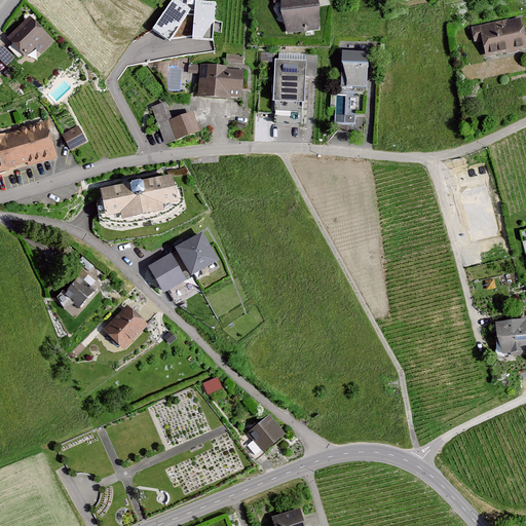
[(191,9),(177,0),(171,0),(152,29),(170,41),(191,9)]
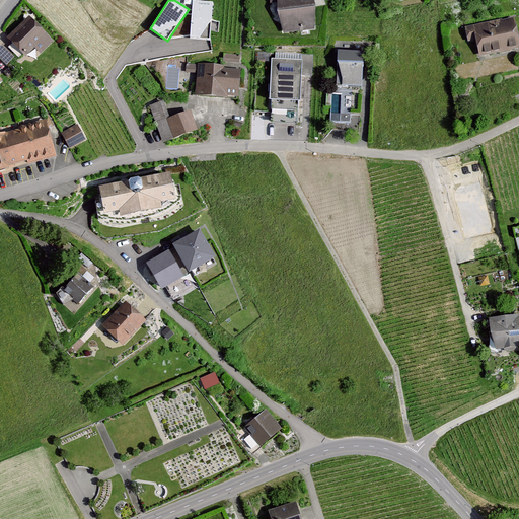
[(212,2),(192,0),(190,39),(209,40),(212,2)]
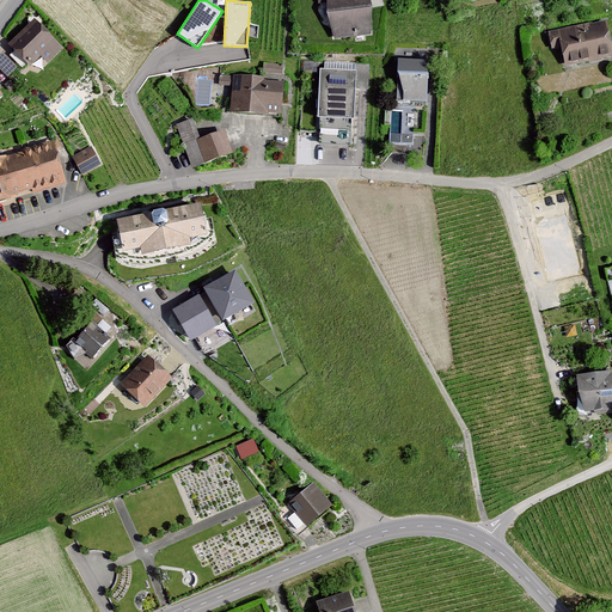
[(359,0),(316,0),(322,41),(365,36),(359,0)]
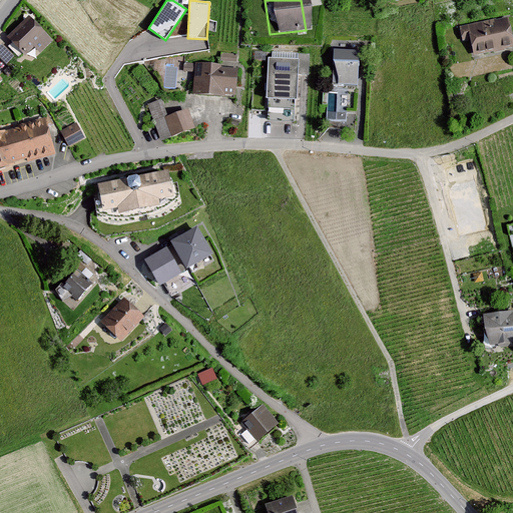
[(49,42),(23,18),(2,40),(27,64),(49,42)]
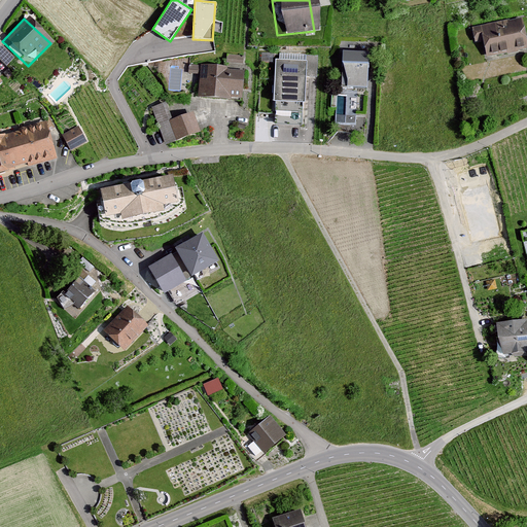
[(522,51),(516,21),(471,30),(479,60),(522,51)]
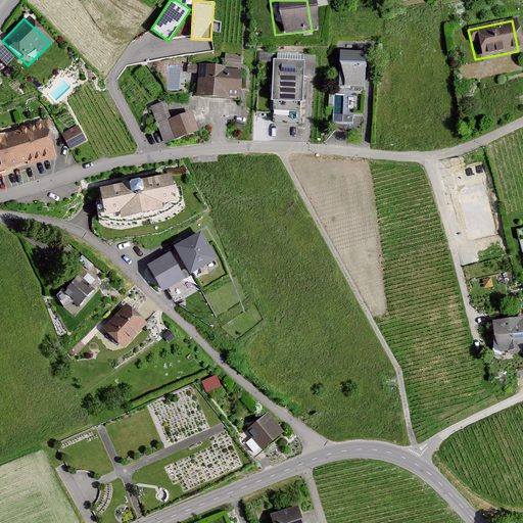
[(0,47),(0,58),(9,65),(16,56),(2,46),(0,47)]
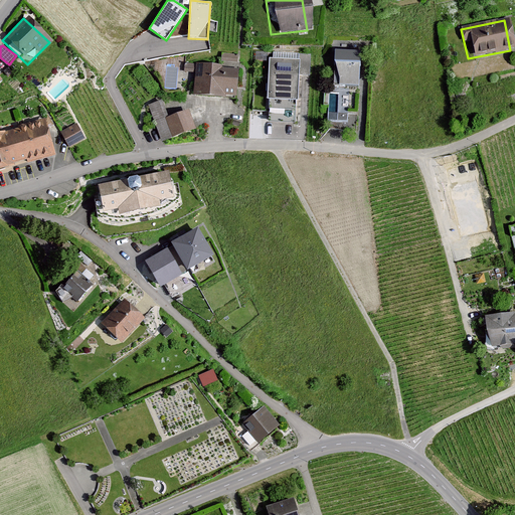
[(366,57),(328,52),(320,119),(357,124),(366,57)]
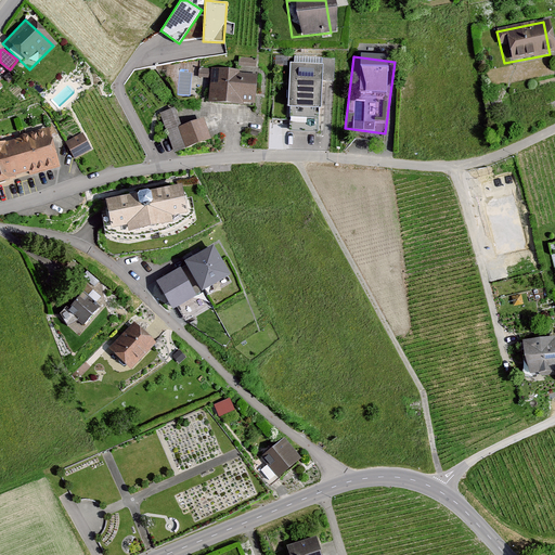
[(248,108),(254,64),(235,62),(233,75),(207,72),(204,104),(248,108)]
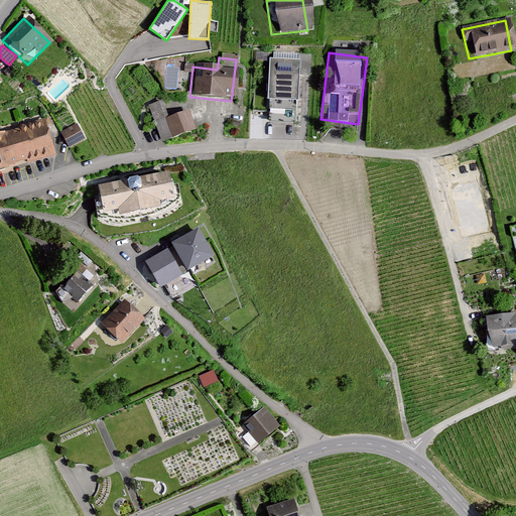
[(300,58),(270,57),(269,99),(299,100),(300,58)]
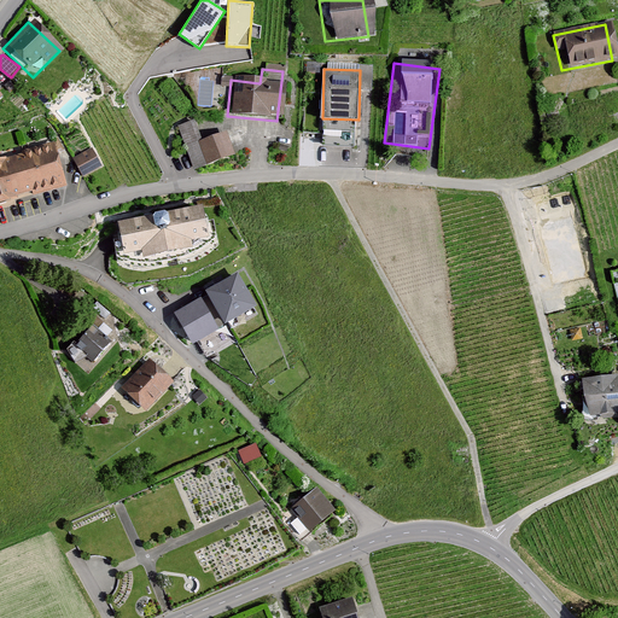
[(220,135),(192,146),(200,172),(229,162),(220,135)]
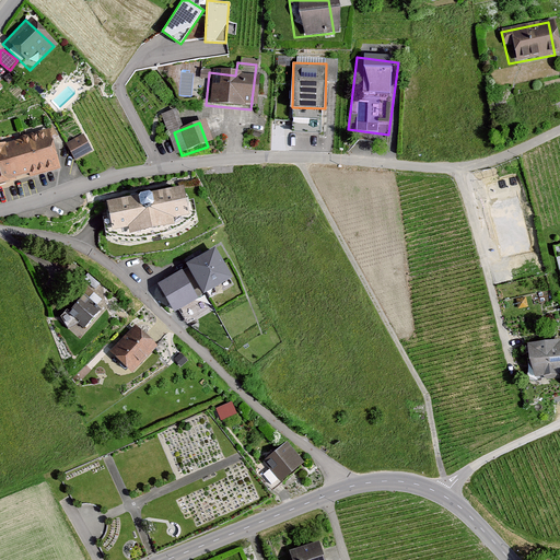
[(43,133),(0,146),(0,186),(54,172),(43,133)]
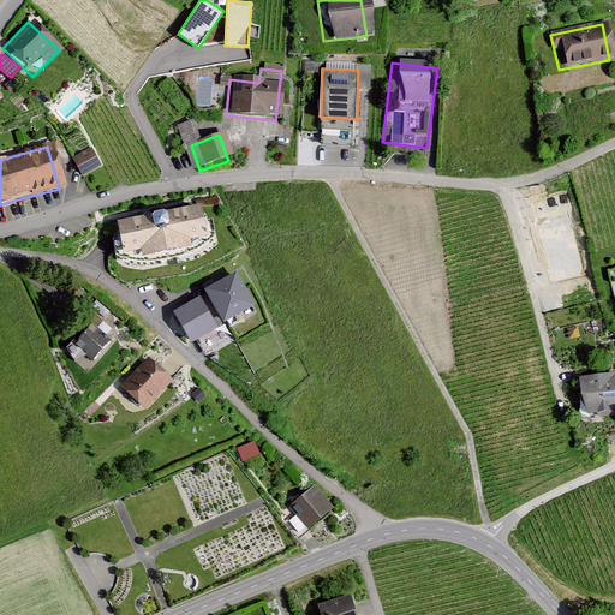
[(88,151),(67,161),(76,180),(96,171),(88,151)]
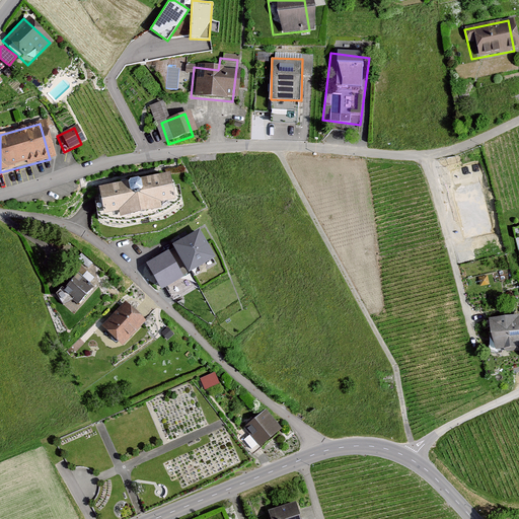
[(162,179),(89,192),(93,222),(117,225),(149,221),(178,204),(176,187),(164,190),(162,179)]
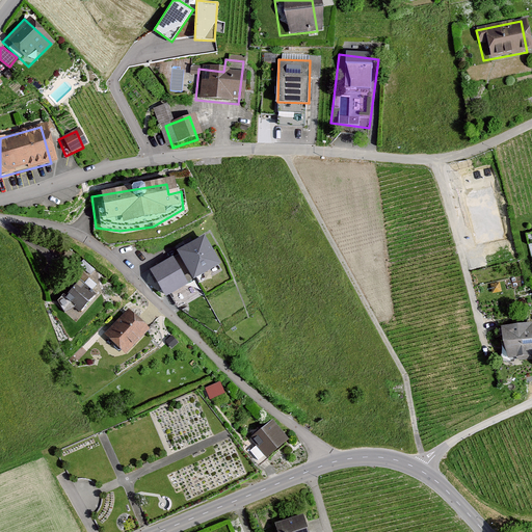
[(205,235),(180,250),(181,253),(152,270),(166,294),(220,262),(205,235)]
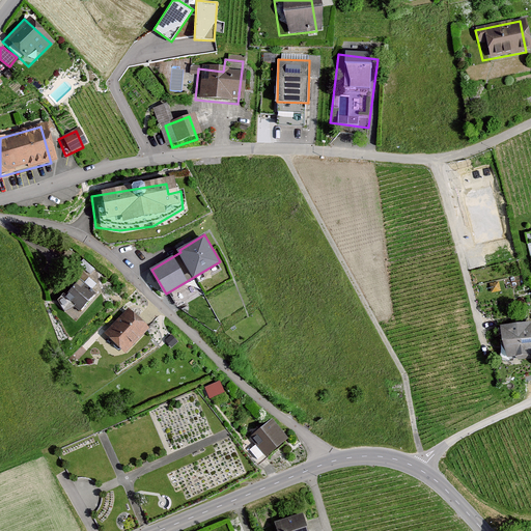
[(93,294),(80,281),(66,297),(80,308),(93,294)]
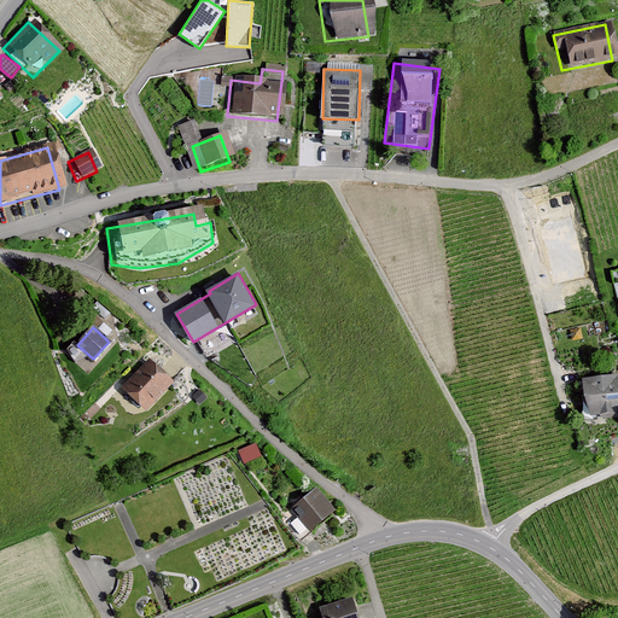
[(173,382),(150,361),(124,386),(147,408),(173,382)]
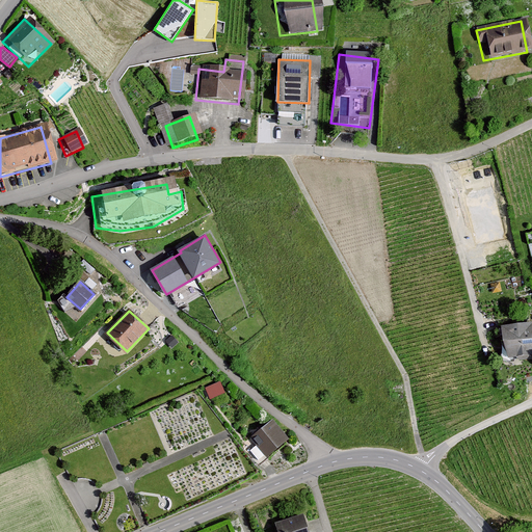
[(530,356),(528,325),(493,328),(496,360),(530,356)]
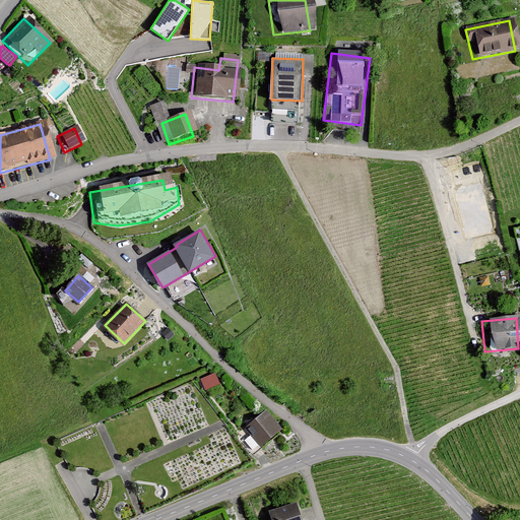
[(174,334),(168,328),(163,334),(169,339),(174,334)]
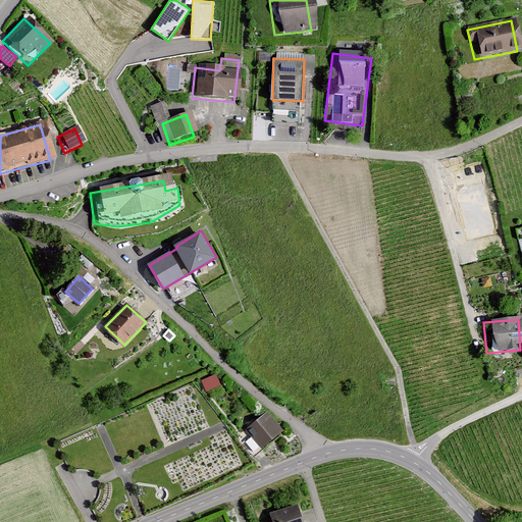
[(220,384),(216,375),(202,381),(206,390),(220,384)]
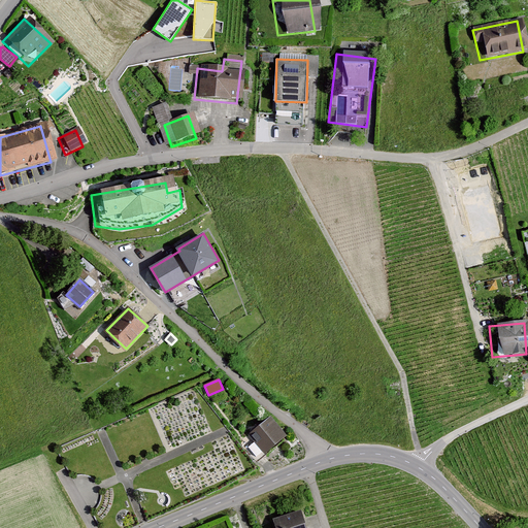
[(270,418),(251,434),(266,452),(286,435),(270,418)]
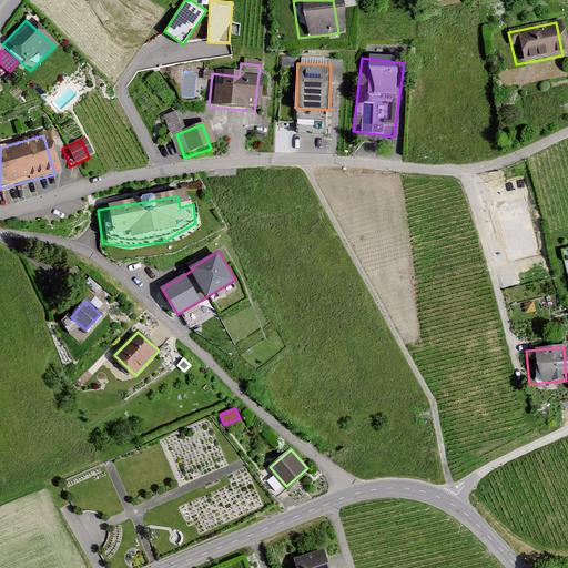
[(330,567),(323,549),(293,559),(295,567),(330,567)]
